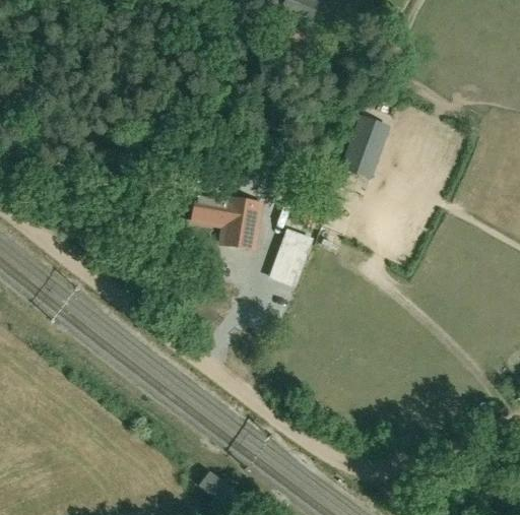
[(282,0),(279,7),(279,8),(309,20),(317,0),(282,0)]
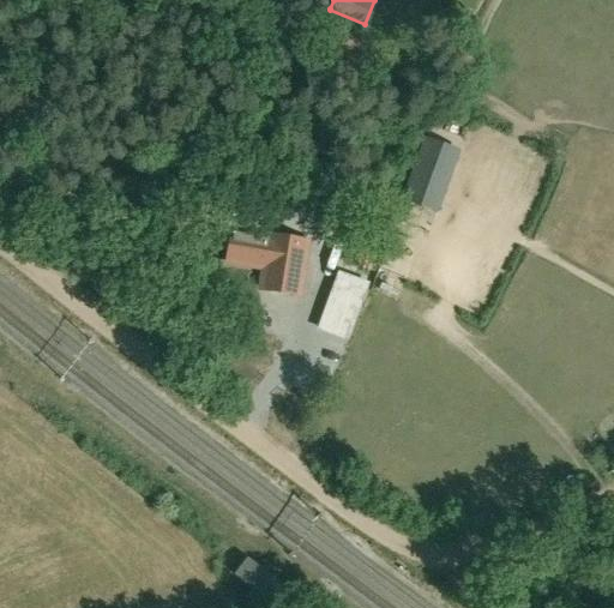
[(427,136),(405,194),(438,205),(458,146),(427,136)]
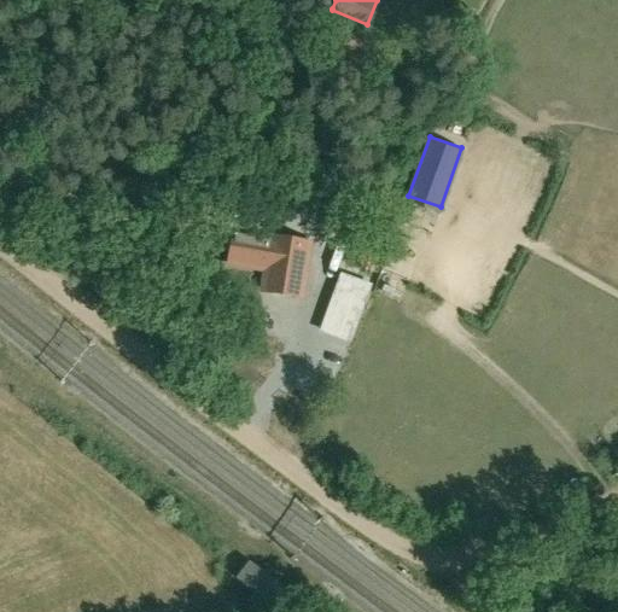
[(227,258),(266,264),(263,285),(301,291),(308,239),(272,233),(274,215),(249,211),(246,228),(232,226),(227,258)]
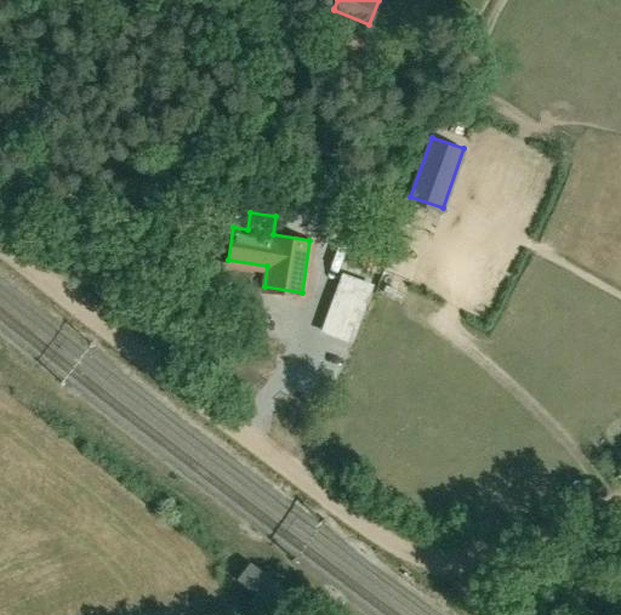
[(379,265),(383,237),(353,232),(348,265),(377,268),(379,269),(379,265)]
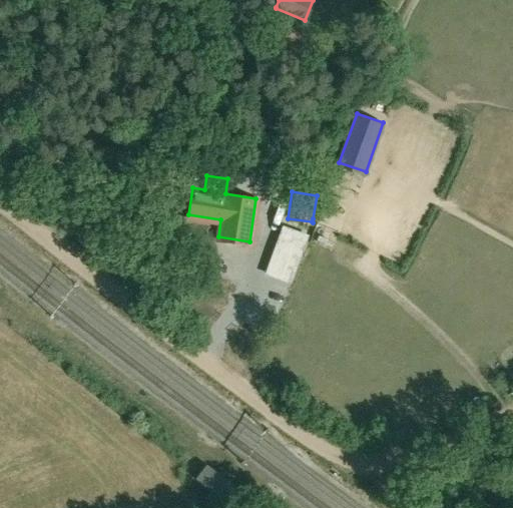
[(309,234),(308,233),(283,224),(266,274),(291,283),(292,283),(308,239),(309,234)]
